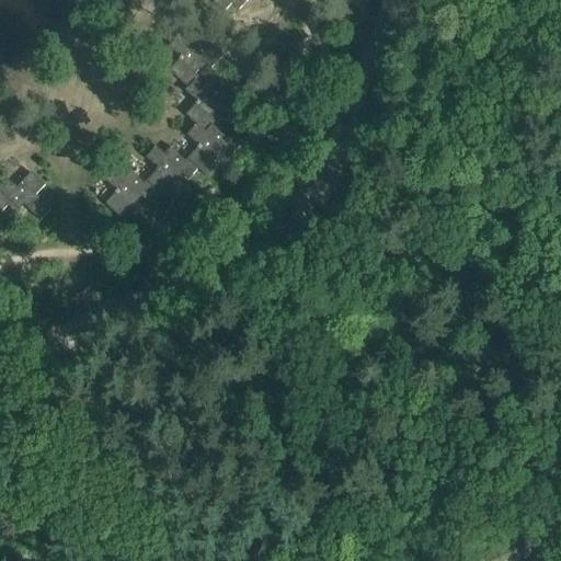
[(216,0),(215,2),(226,12),(233,3),(241,10),(249,0),(216,0)]
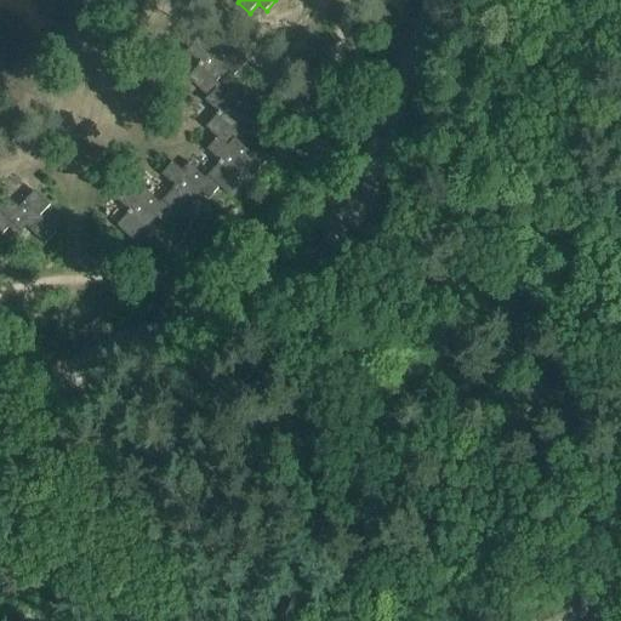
[(209,97),(217,89),(220,85),(216,81),(228,69),(234,75),(248,61),(235,49),(231,55),(216,41),(209,49),(198,38),(187,51),(200,63),(187,78),(208,97),(209,97)]
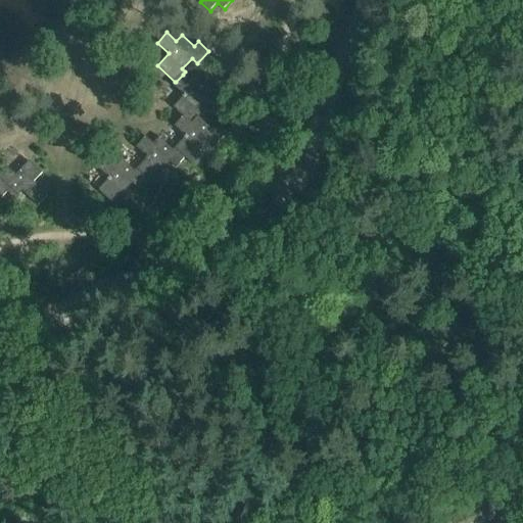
[(192,125),(199,117),(201,114),(196,110),(206,99),(212,105),(222,95),(211,85),(209,88),(196,75),(190,82),(183,75),(176,82),(175,82),(173,84),(184,95),(173,106),(183,115),(192,125)]
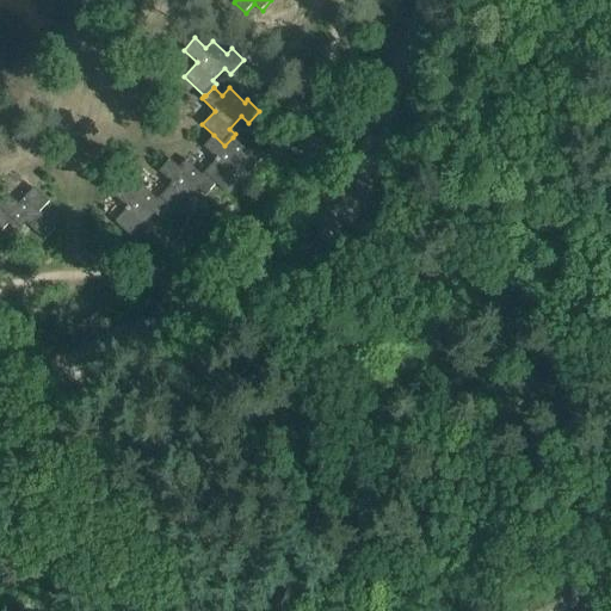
[(203,173),(216,184),(224,192),(236,180),(232,178),(244,165),(251,171),(261,159),(250,148),(246,150),(233,137),(224,146),(214,135),(203,147),(216,159),(203,173)]
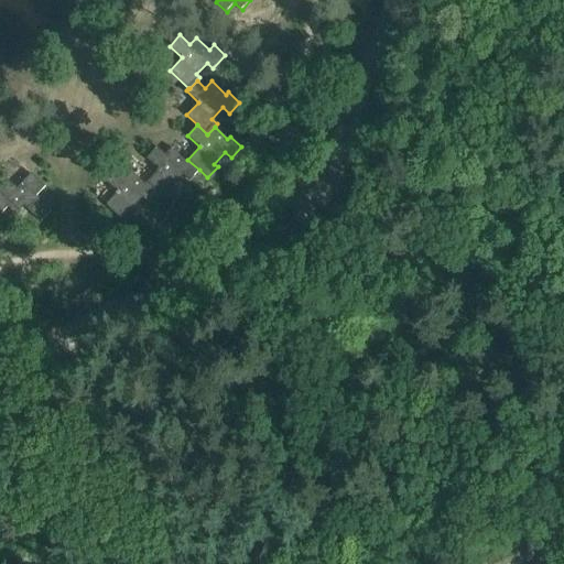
[(147,182),(158,193),(166,201),(176,190),(173,186),(184,174),(190,180),(199,170),(187,160),(186,161),(171,148),(164,154),(156,147),(147,158),(159,170),(147,182)]
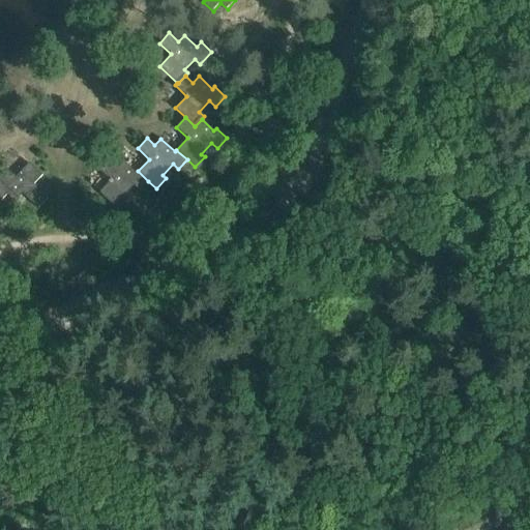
[(148,181),(138,171),(136,173),(122,159),(116,167),(108,159),(98,170),(110,180),(98,193),(117,209),(127,199),(124,197),(134,185),(140,190),(148,181)]
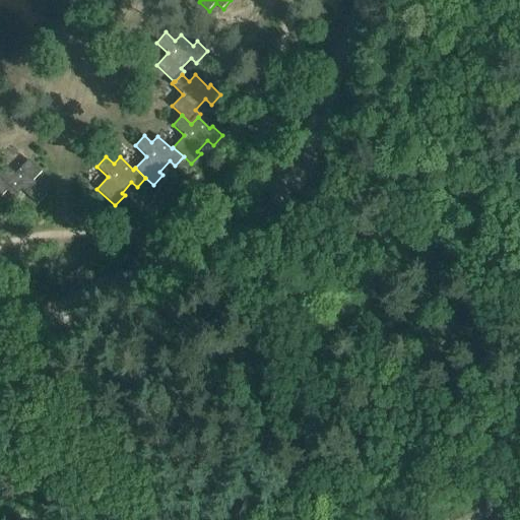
[(0,177),(10,187),(7,190),(15,198),(19,195),(17,194),(22,189),(38,204),(47,194),(34,181),(42,171),(28,158),(15,174),(7,165),(0,172),(0,177)]
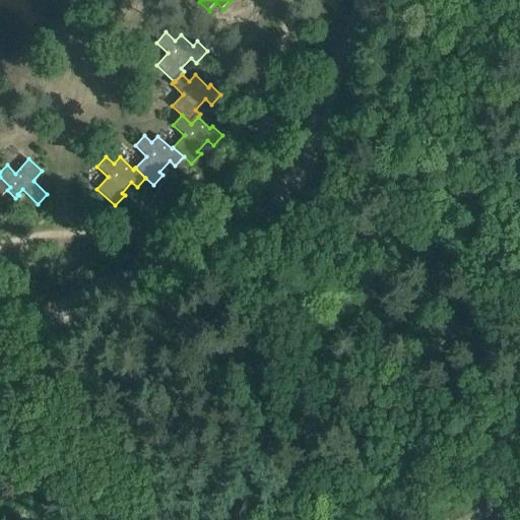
[(0,203),(0,197),(7,190),(10,187),(0,177),(0,204),(0,203)]
